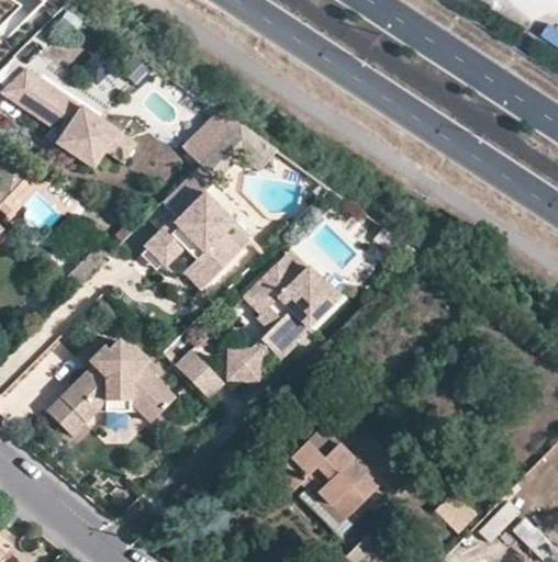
[(114,132),(96,119),(36,79),(21,70),(0,91),(0,94),(32,115),(59,133),(60,147),(84,163),(96,160),(103,150),(114,132)]
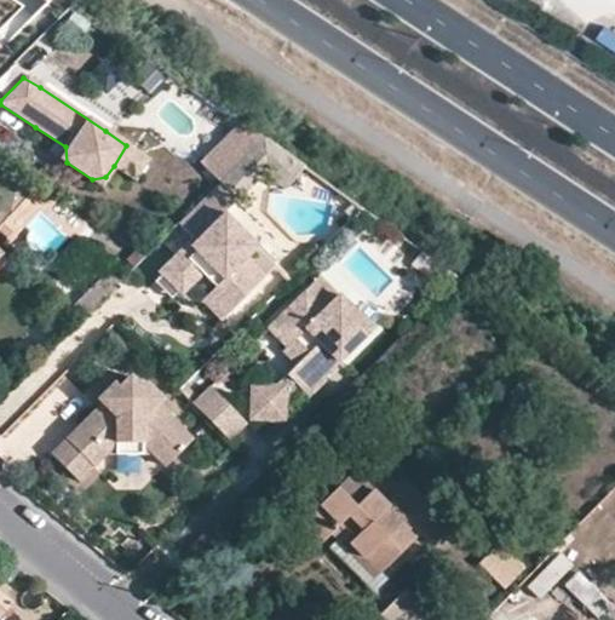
[(292,193),(310,165),(266,136),(223,182),(240,200),(268,171),(292,193)]
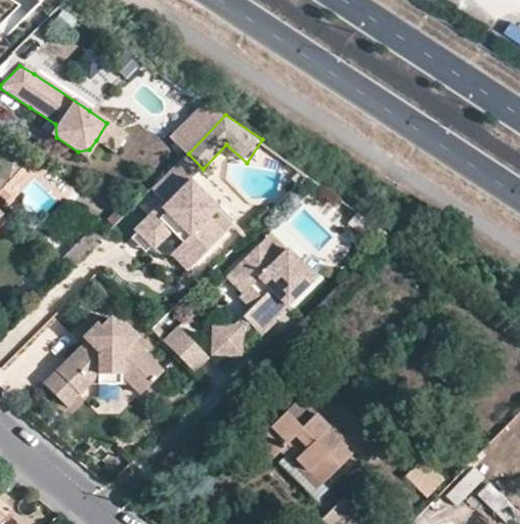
[(96,140),(113,151),(123,135),(106,123),(96,140)]
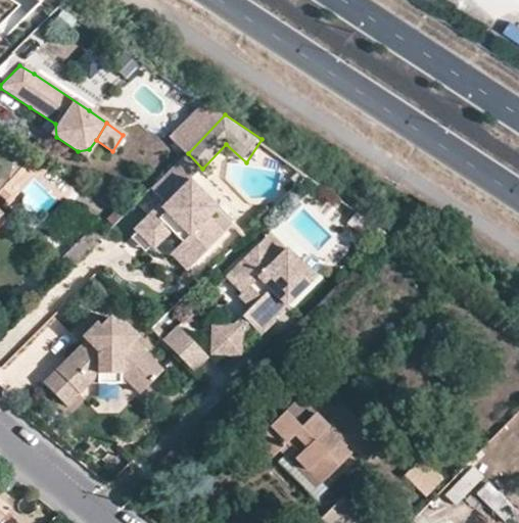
[(195,264),(235,225),(191,180),(202,169),(188,153),(154,188),(170,203),(164,208),(161,204),(138,228),(141,231),(155,245),(157,247),(173,232),(184,243),(179,247),(195,264)]
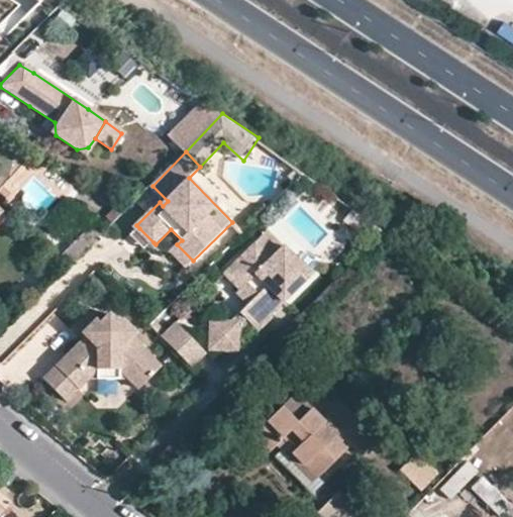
[(139,228),(133,234),(146,248),(154,242),(139,228)]
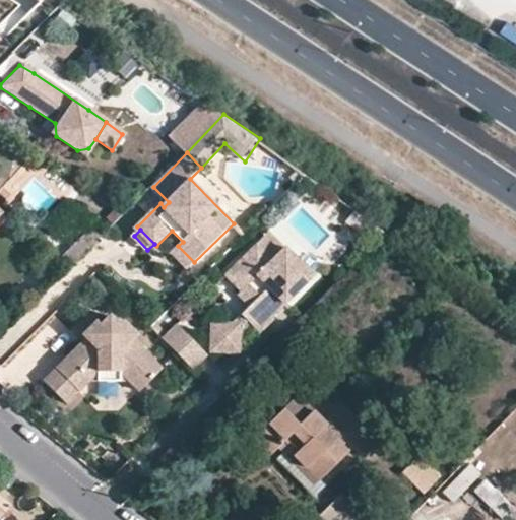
[(244,286),(251,278),(264,290),(252,301),(243,311),(235,319),(226,318),(216,327),(214,346),(241,348),(243,335),(256,324),(262,328),(275,315),(275,312),(268,306),(280,294),(287,300),(315,272),(285,243),(273,256),(259,242),(229,272),(244,286)]
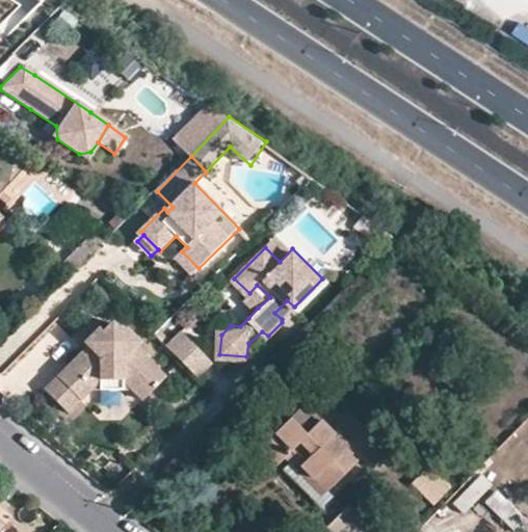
[(182,251),(176,258),(192,274),(199,268),(182,251)]
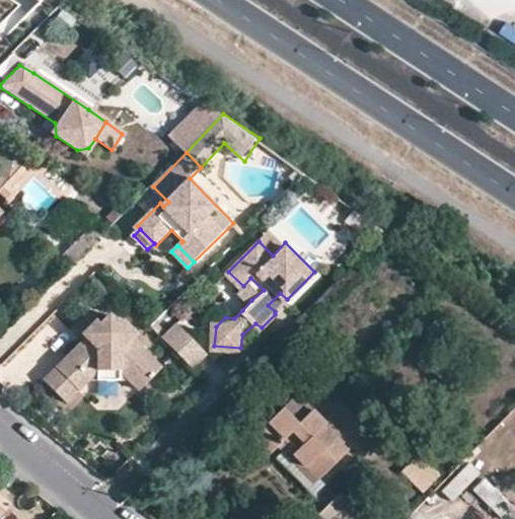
[(243,286),(240,289),(251,300),(264,290),(250,278),(243,286)]
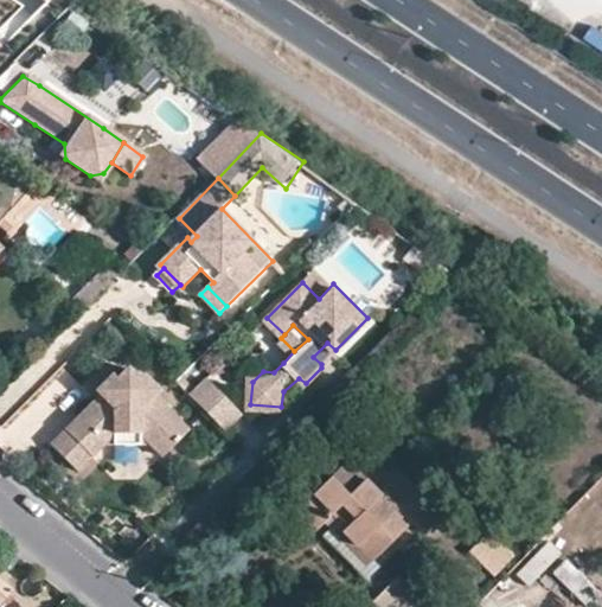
[(335,350),(327,343),(313,357),(321,364),(335,350)]
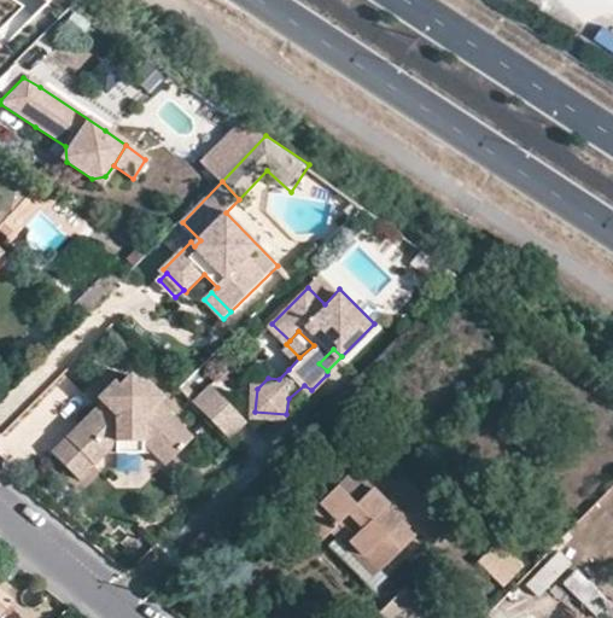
[(104,450),(115,439),(144,437),(155,449),(167,461),(193,435),(158,397),(162,394),(146,379),(142,382),(130,371),(118,383),(116,388),(120,391),(111,401),(106,396),(103,400),(51,449),(79,477),(94,461),(104,450)]
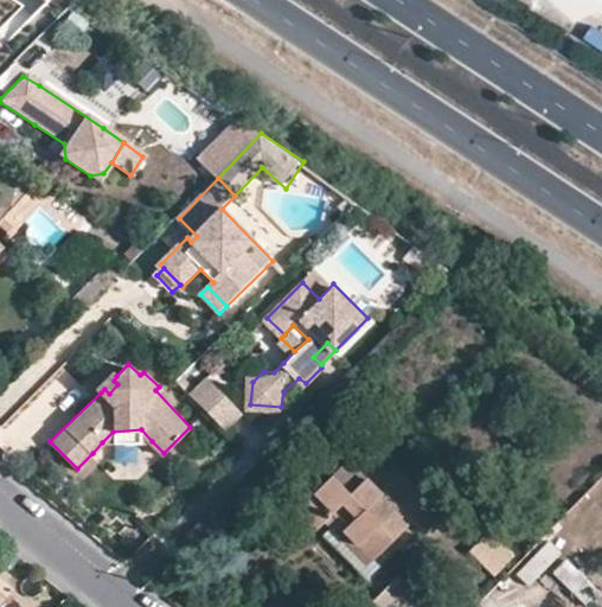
[(254,371),(253,382),(263,371),(254,371)]
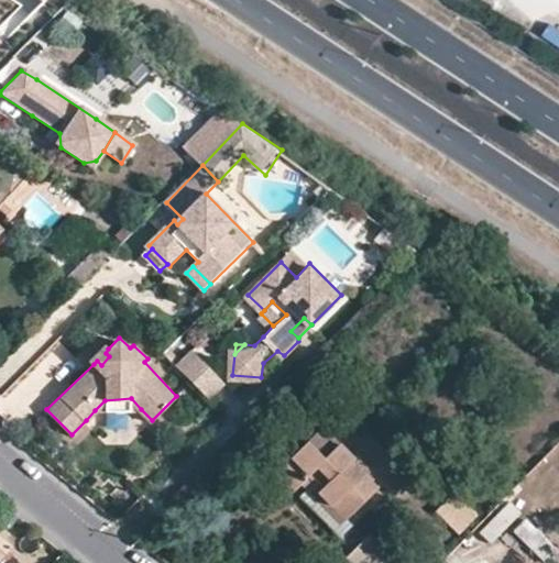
[(108,349),(105,345),(90,360),(94,364),(97,361),(101,365),(109,356),(106,353),(108,349)]
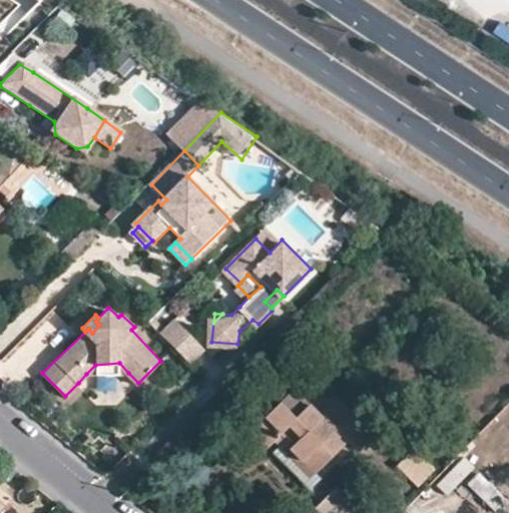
[(193,361),(206,349),(189,330),(175,344),(193,361)]
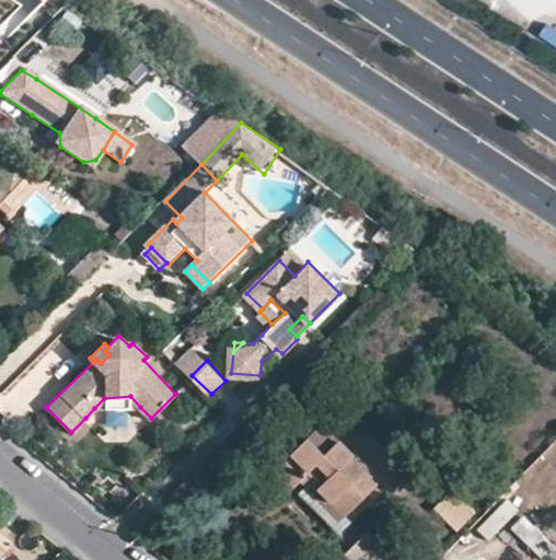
[(104,398),(94,408),(140,407),(130,396),(104,398)]
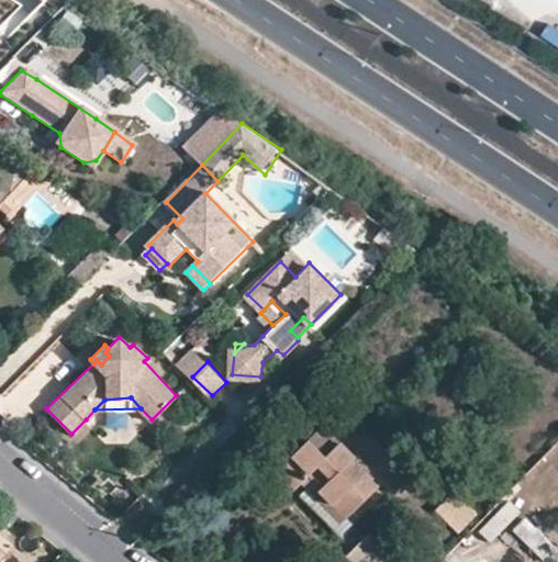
[(301,483),(307,476),(348,517),(384,482),(391,489),(408,472),(371,436),(353,456),(322,425),(277,471),(294,489),(301,483)]
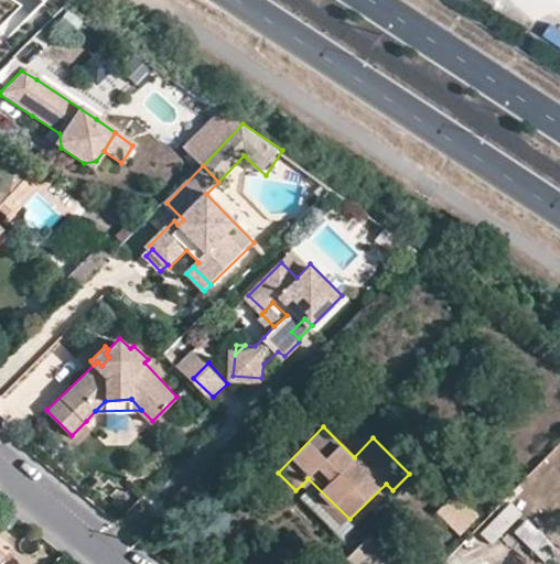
[(308,478),(302,485),(343,525),(350,519),(308,478)]
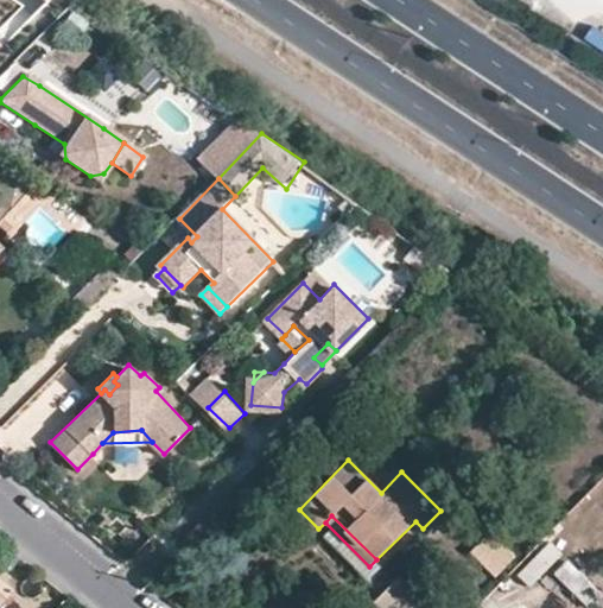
[(407,607),(420,596),(400,576),(375,601),(382,607),(407,607)]
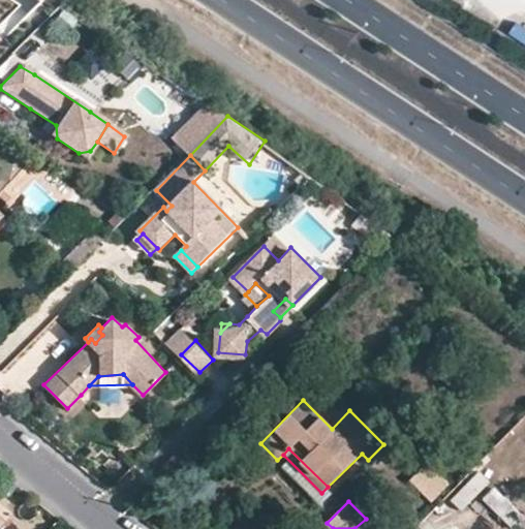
[(0,528),(11,517),(0,506),(0,528)]
